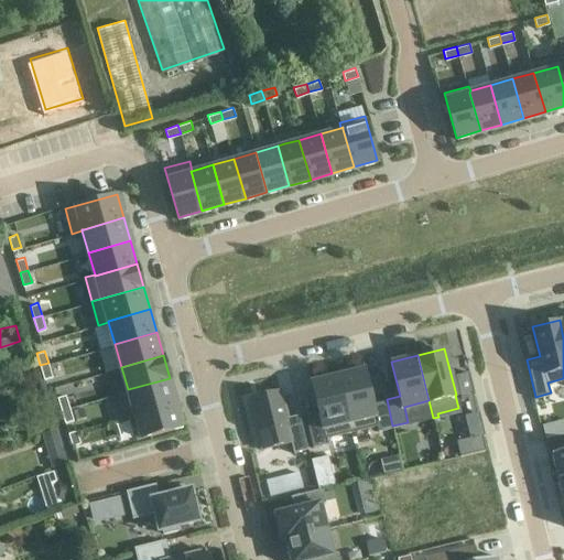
[(49,363),(40,365),(44,378),(52,375),(49,363)]
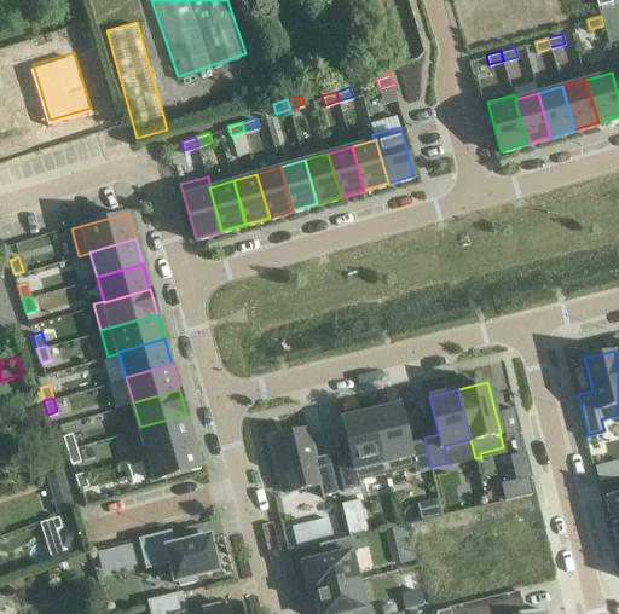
[(400,403),(370,410),(386,471),(414,465),(415,471),(431,467),(424,438),(410,441),(400,403)]
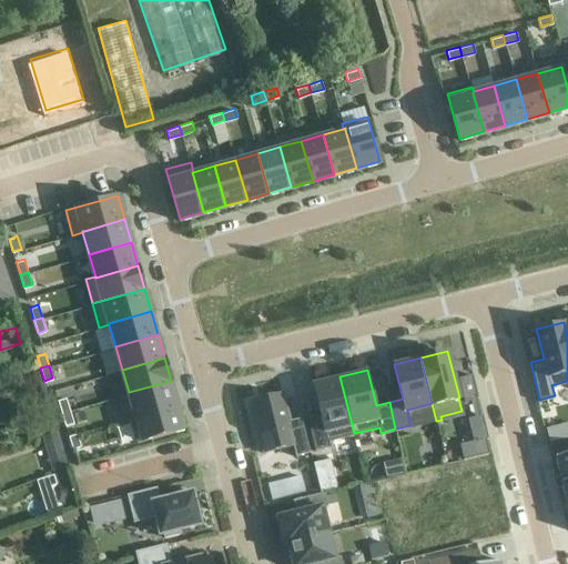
[(468,374),(458,376),(464,399),(474,396),(478,395),(473,373),(468,374)]
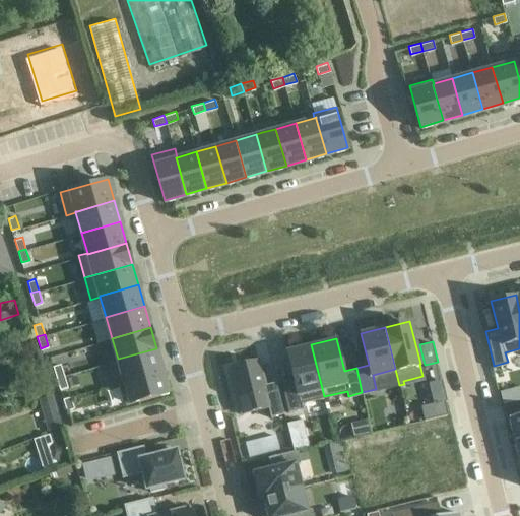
[(295,383),(282,386),(288,410),(302,407),(301,402),(324,396),(311,344),(286,350),(295,383)]
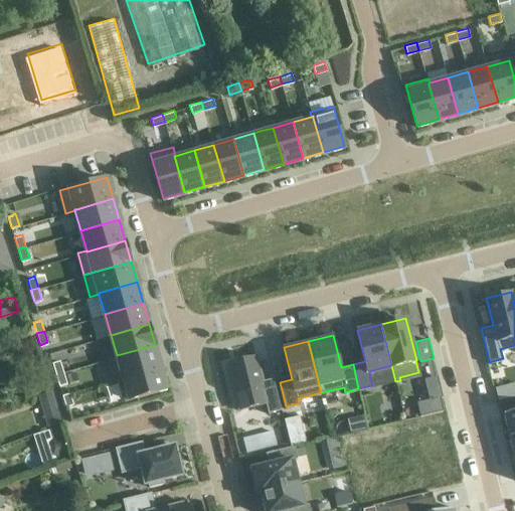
[(114,380),(118,379),(118,378),(122,377),(161,366),(155,345),(117,355),(107,357),(114,380)]
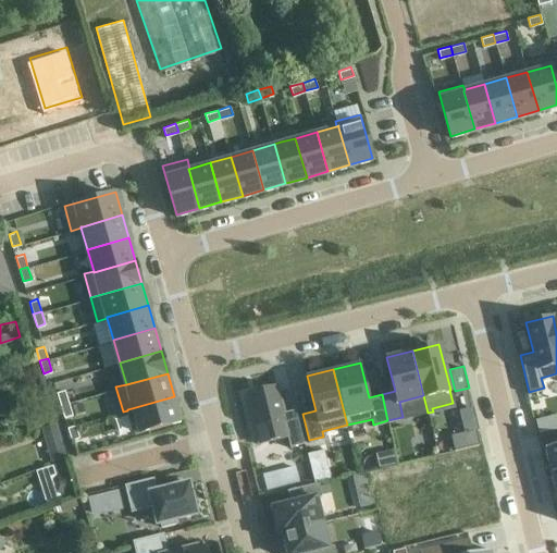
[(276,383),(247,391),(260,441),(287,434),(289,445),(304,442),(304,441),(295,408),(283,410),(276,383)]
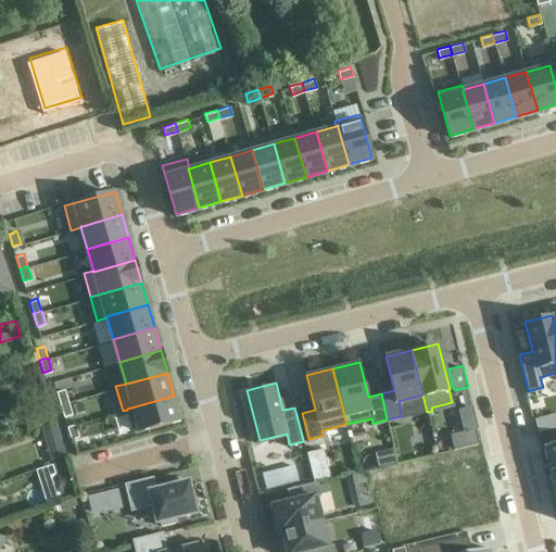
[(60,403),(68,400),(64,388),(57,390),(60,403)]
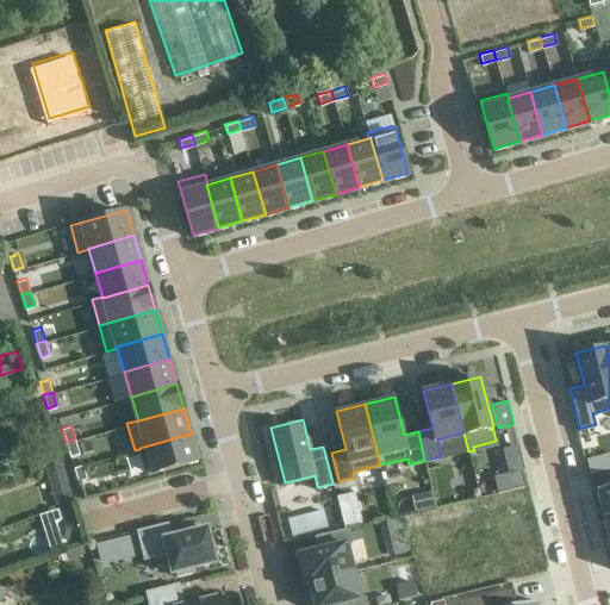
[(139,448),(139,449),(147,473),(198,459),(191,434),(144,447),(139,448)]
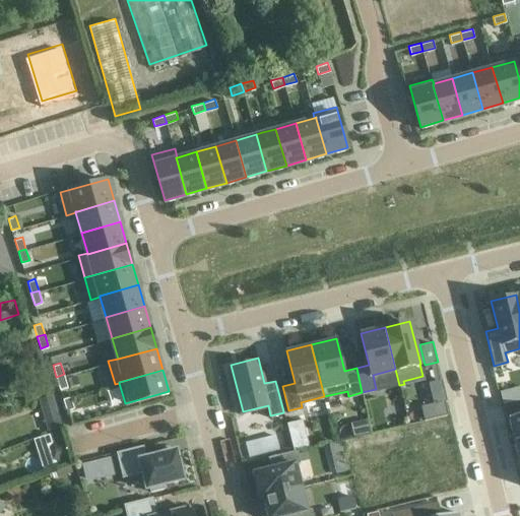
[(64,374),(56,377),(60,388),(68,386),(64,374)]
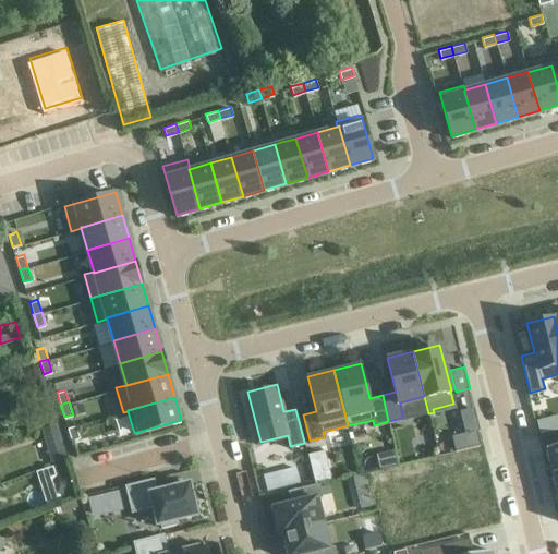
[(41,425),(46,440),(61,435),(57,421),(41,425)]
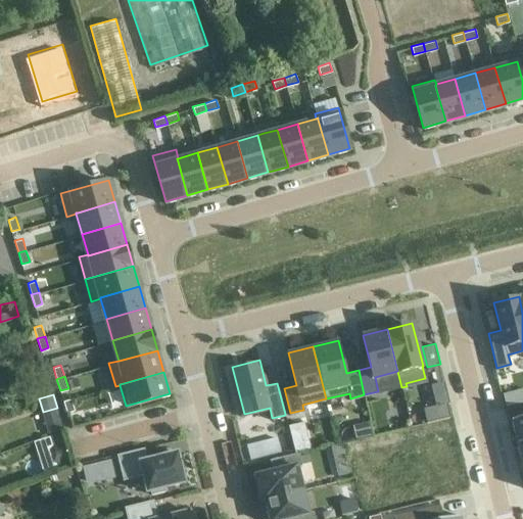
[(63,400),(66,412),(75,410),(70,397),(63,400)]
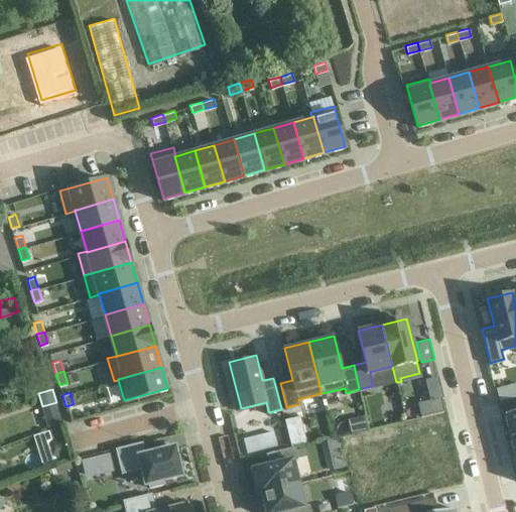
[(441,394),(420,400),(423,413),(444,408),(441,394)]
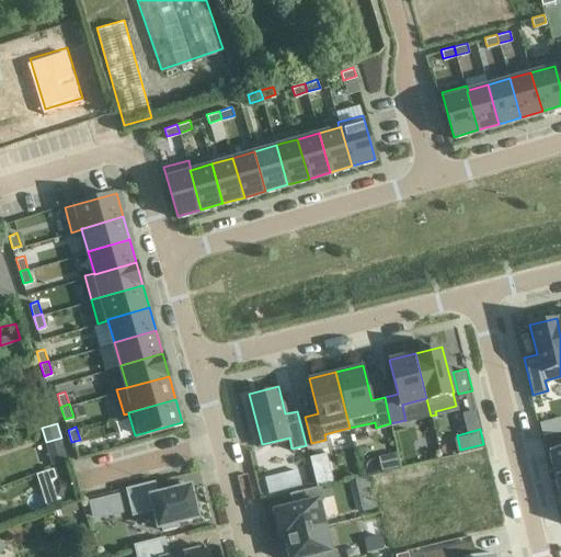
[(560,445),(548,450),(554,474),(560,472),(560,445)]
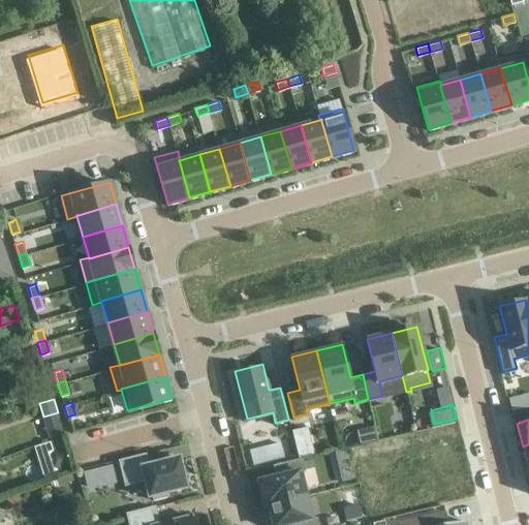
[(374,423),(358,427),(361,438),(377,435),(374,423)]
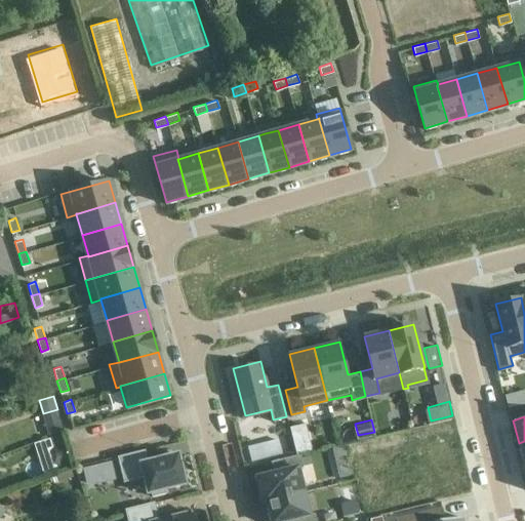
[(309,448),(306,421),(287,423),(290,450),(309,448)]
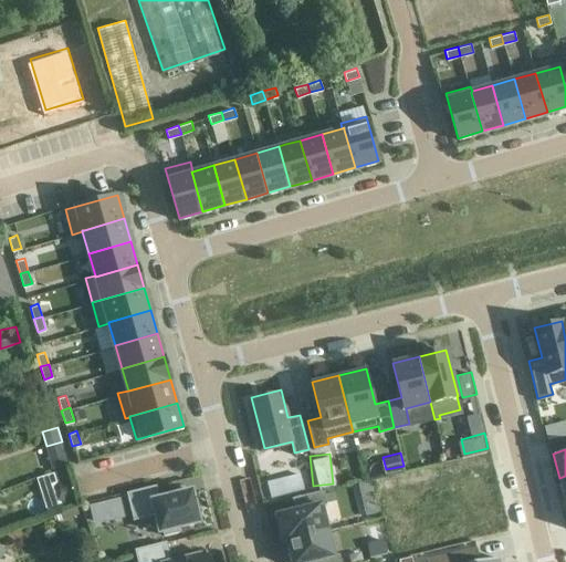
[(438,529),(481,519),(470,478),(451,482),(447,466),(419,472),(423,490),(427,489),(438,529)]
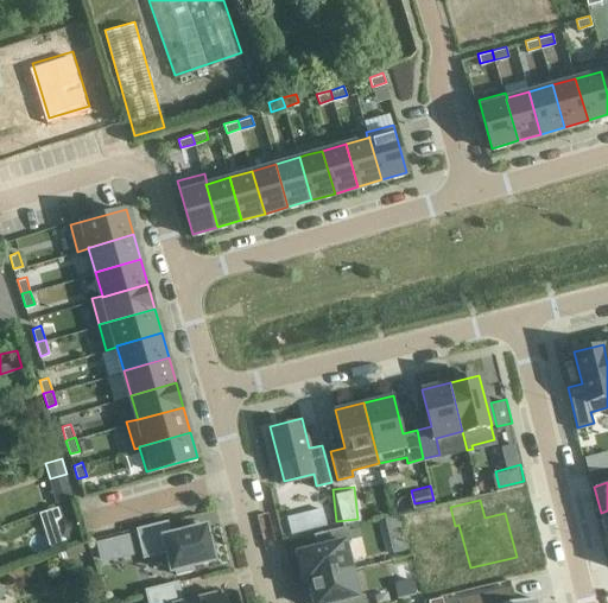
[(61,515),(56,520),(61,535),(67,538),(68,541),(83,537),(71,501),(57,506),(61,515)]
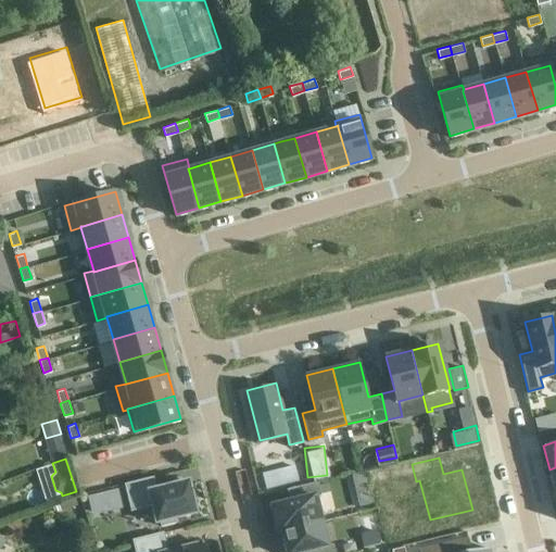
[(294,464),(280,467),(283,481),(298,478),(294,464)]
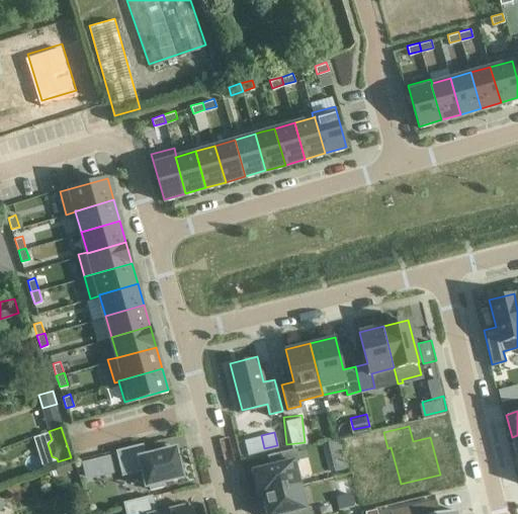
[(146,454),(143,442),(115,448),(121,475),(122,474),(142,468),(146,485),(149,485),(150,488),(165,484),(164,481),(183,477),(176,447),(146,454)]
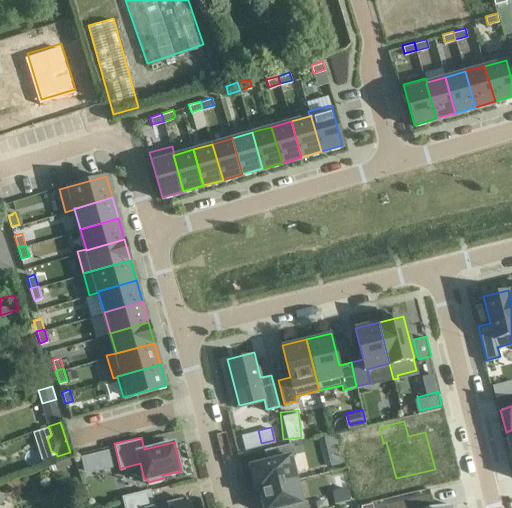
[(268,460),(250,464),(253,475),(252,475),(255,488),(296,478),(290,455),(296,454),(293,441),(265,448),(268,460)]
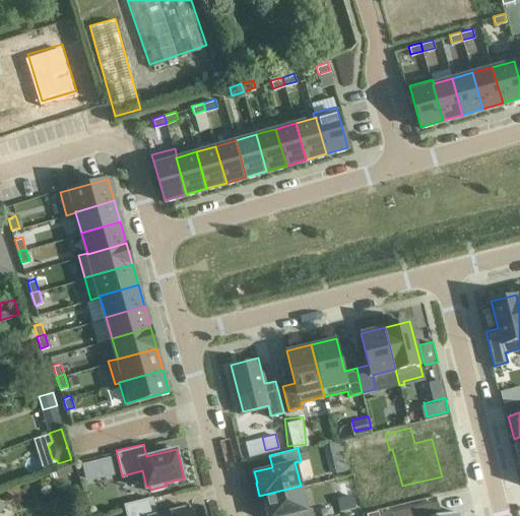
[(94,459),(81,462),(85,477),(99,474),(94,459)]
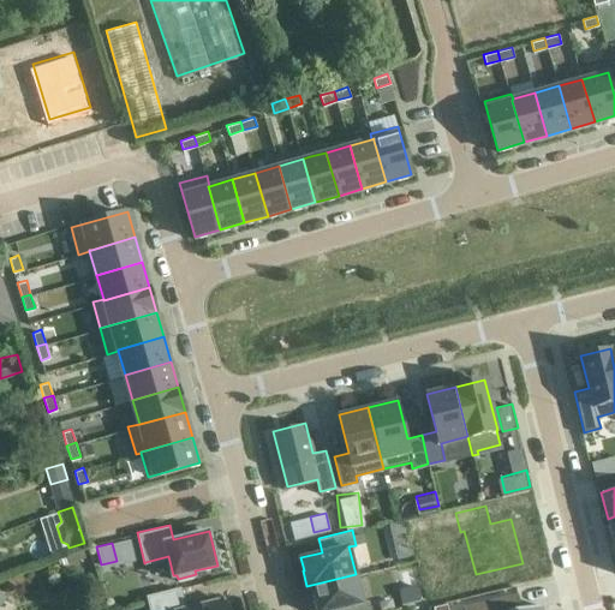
[(356,574),(306,586),(310,600),(315,599),(317,609),(328,609),(335,609),(370,609),(369,599),(363,600),(356,574)]
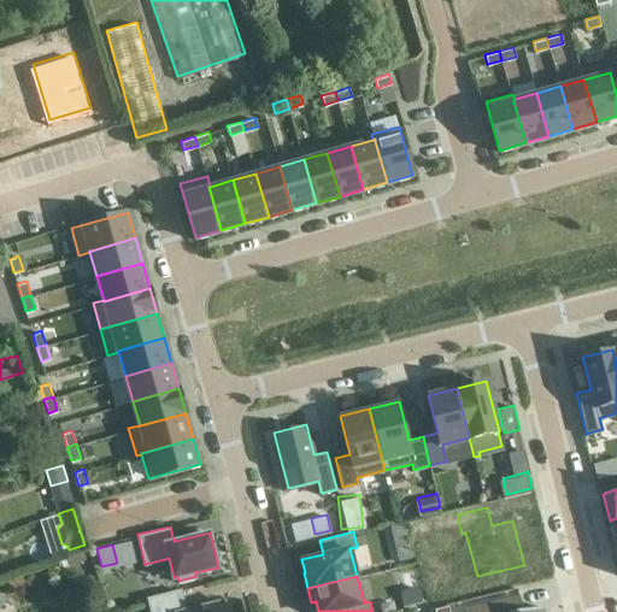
[(186,610),(181,588),(147,596),(151,611),(228,611),(225,600),(186,610)]
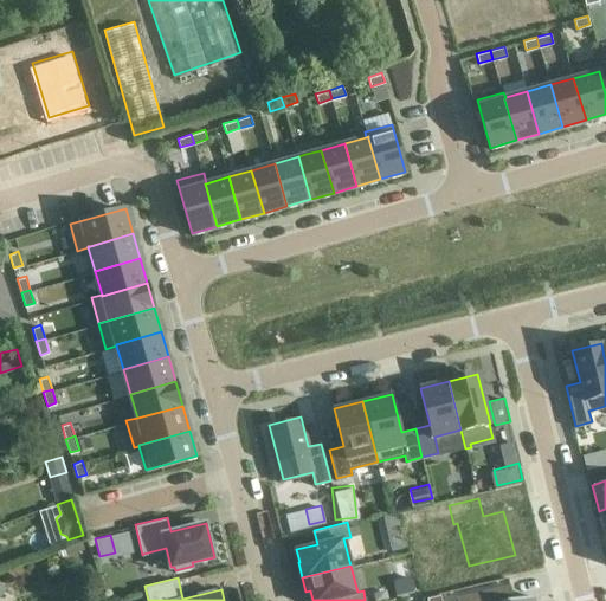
[(510,583),(457,596),(457,600),(534,600),(533,594),(514,599),(510,583)]
